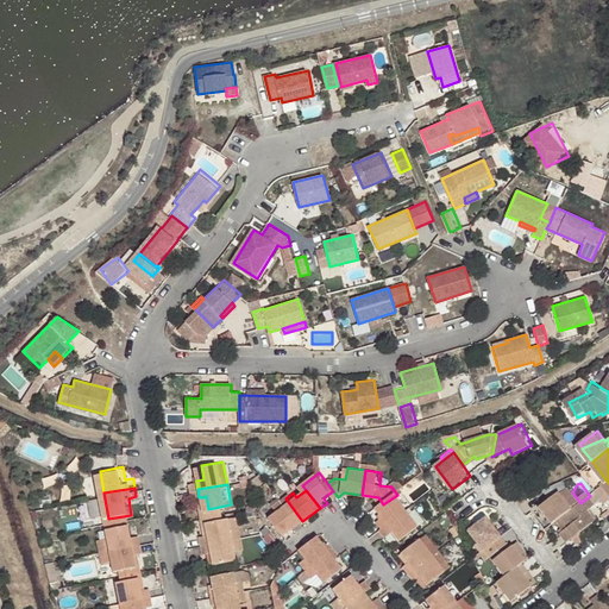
[(554,523),(563,518),(573,509),(562,491),(541,506),(554,523)]
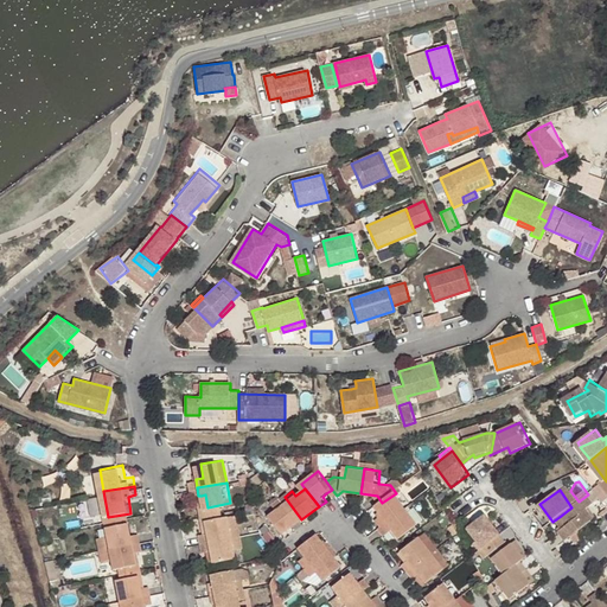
[(396,493),(382,503),(377,506),(384,516),(379,519),(384,526),(408,509),(396,493)]
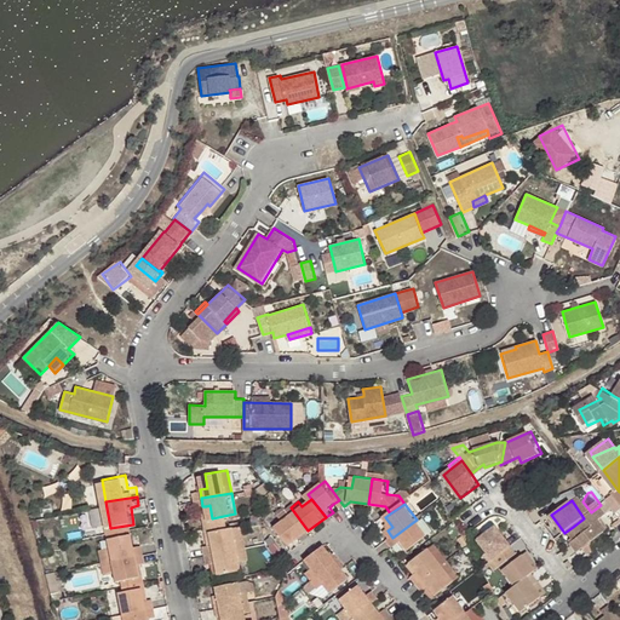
[(206,506),(208,524),(236,520),(235,514),(212,518),(210,505),(206,506)]
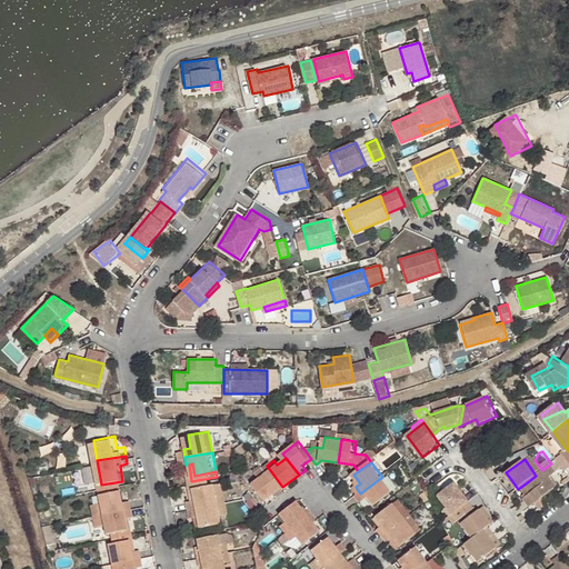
[(559,472),(551,463),(542,470),(536,476),(526,483),(532,492),(526,498),(531,507),(559,487),(552,478),(559,472)]
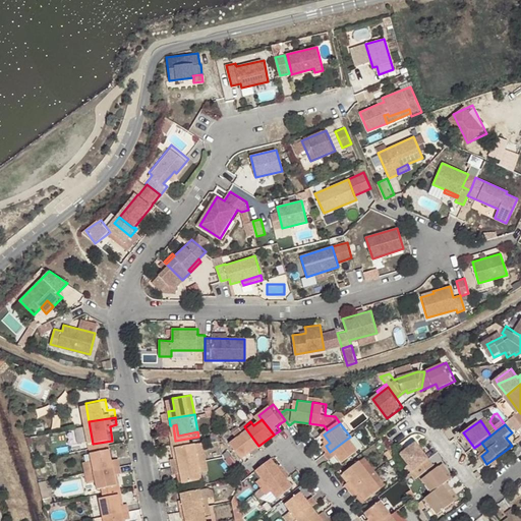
[(244,426),(237,430),(240,436),(232,442),(244,457),(258,446),(244,426)]
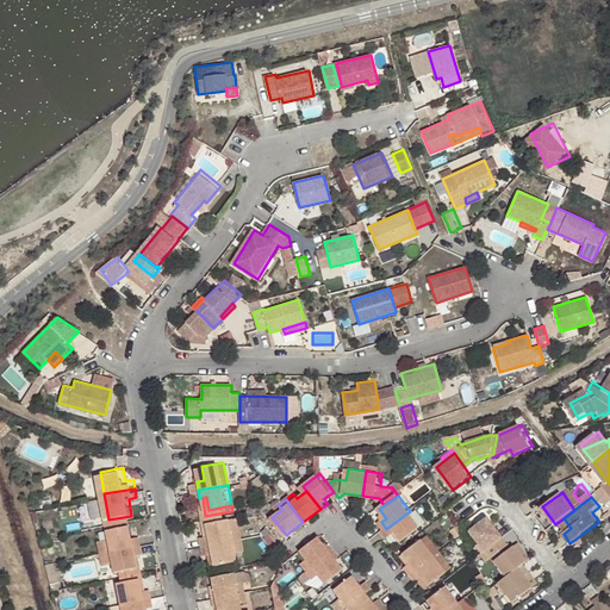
[(232,511),(205,516),(209,533),(212,533),(211,521),(234,517),(232,511)]
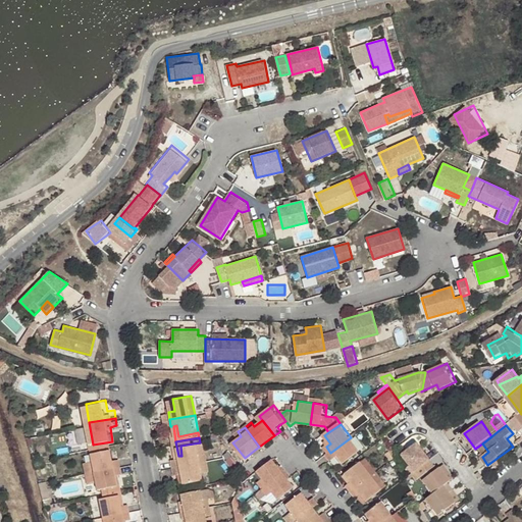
[(361,451),(351,437),(330,453),(335,459),(340,456),(345,463),(361,451)]
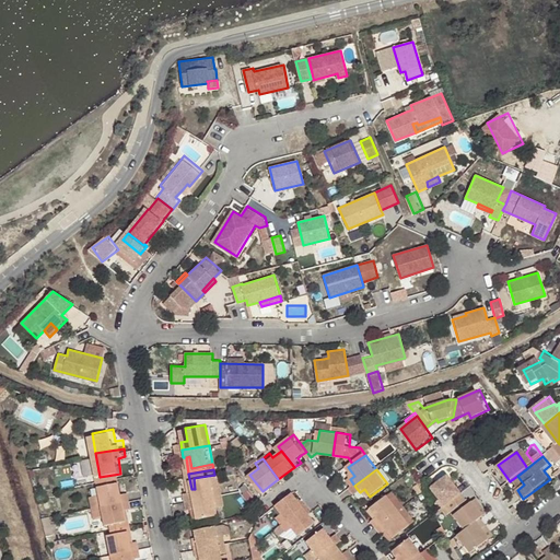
[(120,474),(100,477),(104,501),(132,497),(131,488),(124,489),(120,474)]
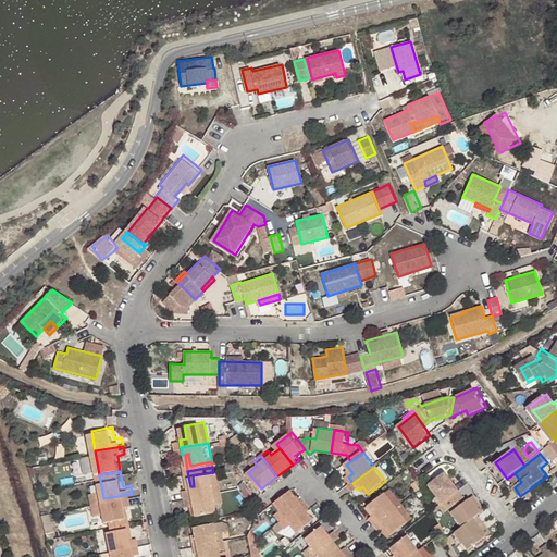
[(446,502),(461,490),(447,471),(430,483),(440,495),(437,496),(443,504),(446,502)]
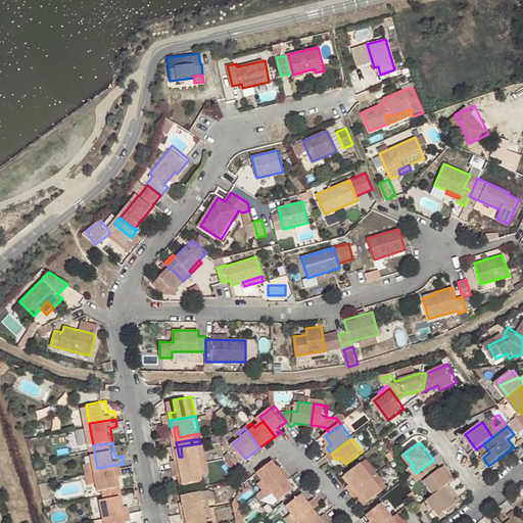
[(182,457),(179,457),(176,458),(177,466),(203,461),(200,443),(181,446),(182,457)]
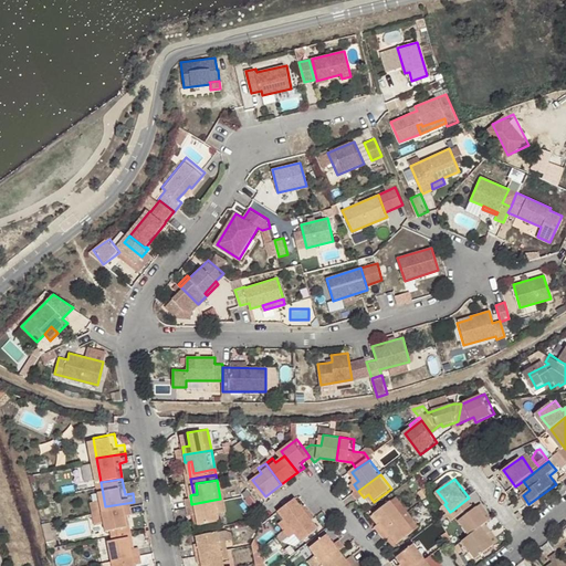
[(473,506),(469,498),(453,510),(450,512),(457,520),(460,516),(473,506)]
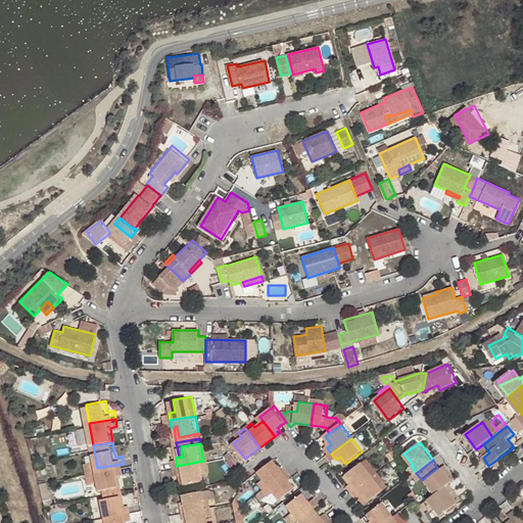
[(203,461),(177,466),(178,473),(185,473),(187,483),(206,479),(203,461)]
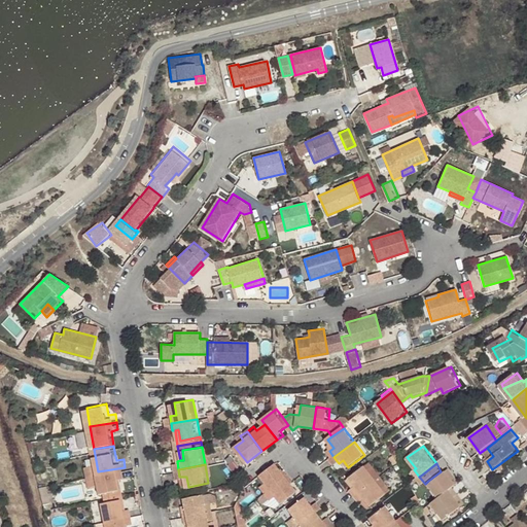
[(290,475),(286,468),(283,469),(279,464),(262,476),(268,482),(262,486),(267,492),(290,475)]
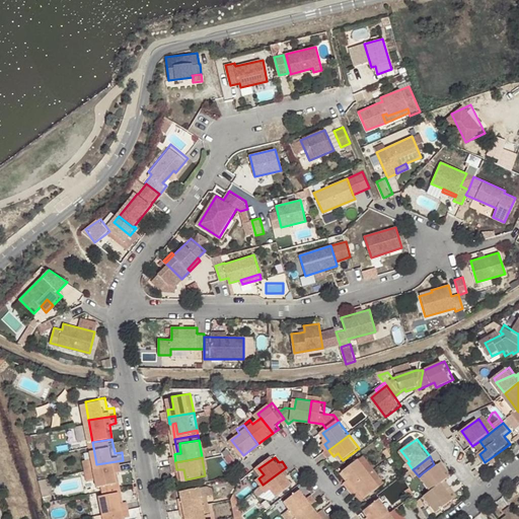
[(96,464),(100,484),(119,480),(118,468),(121,468),(125,467),(123,460),(96,464)]
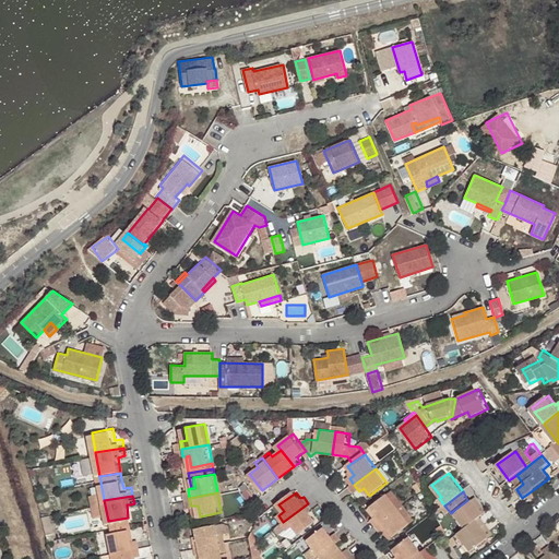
[(372,521),(377,527),(400,511),(389,496),(370,509),(377,518),(372,521)]
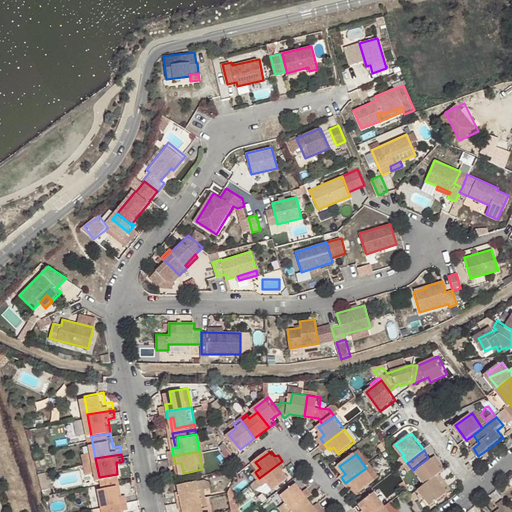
[(434,458),(429,461),(437,476),(441,473),(443,471),(434,458)]
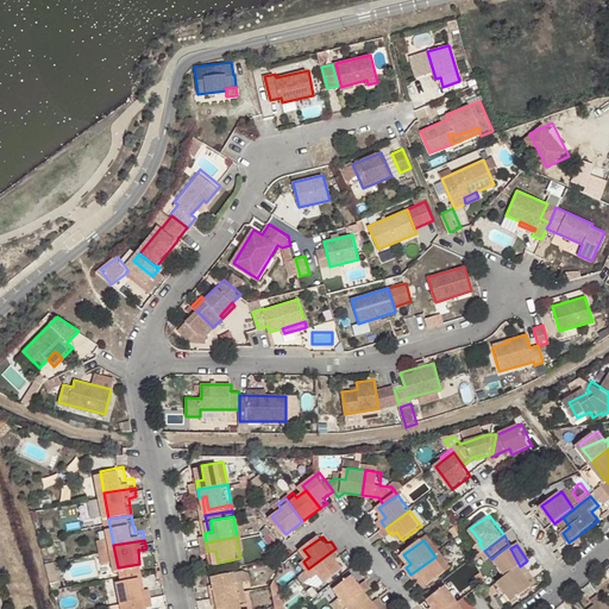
[(343,556),(341,556),(336,548),(308,569),(314,577),(320,572),(327,582),(345,567),(339,558),(343,556)]
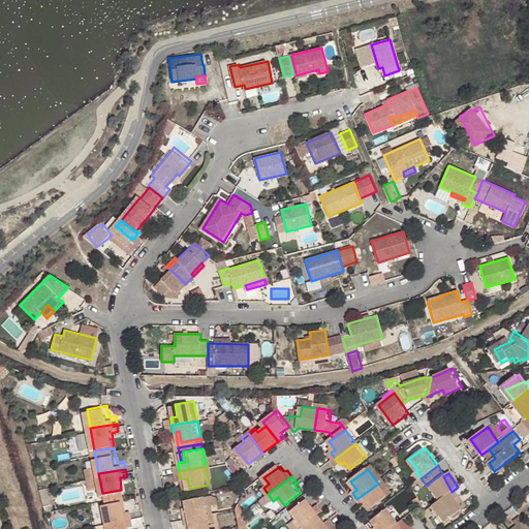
[(452,492),(443,476),(431,486),(441,500),(452,492)]
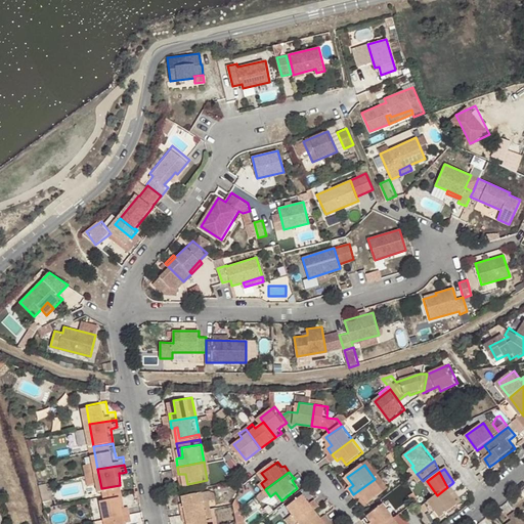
[(101,488),(101,492),(125,488),(122,473),(119,473),(120,485),(101,488)]
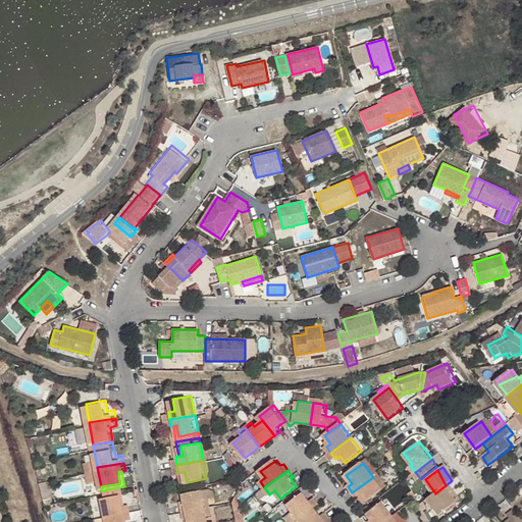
[(373,477),(352,492),(358,499),(362,496),(367,503),(383,490),(373,477)]
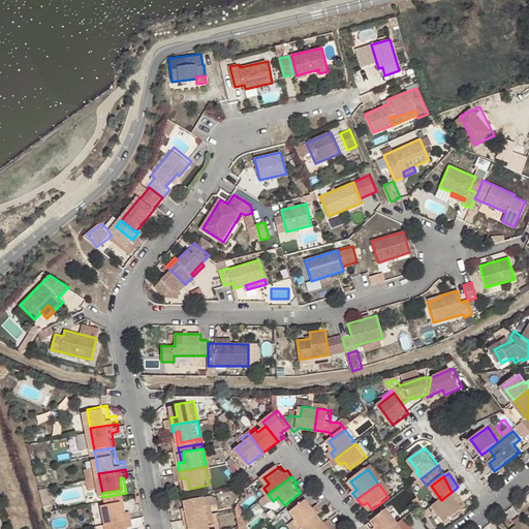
[(452,492),(462,510),(464,508),(457,499),(461,496),(456,489),(452,492)]
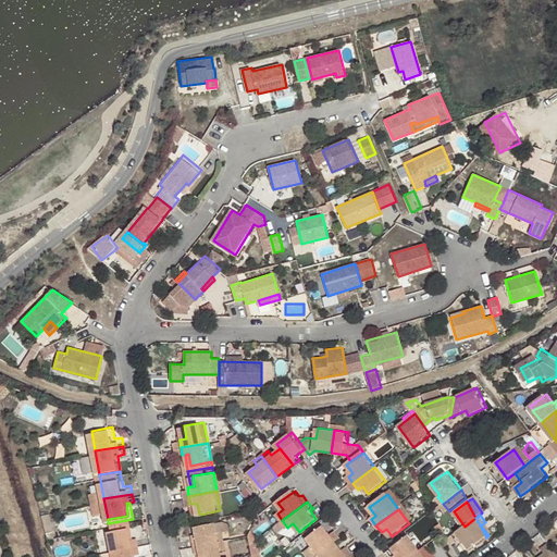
[(470,549),(486,537),(475,518),(465,527),(457,532),(470,549)]
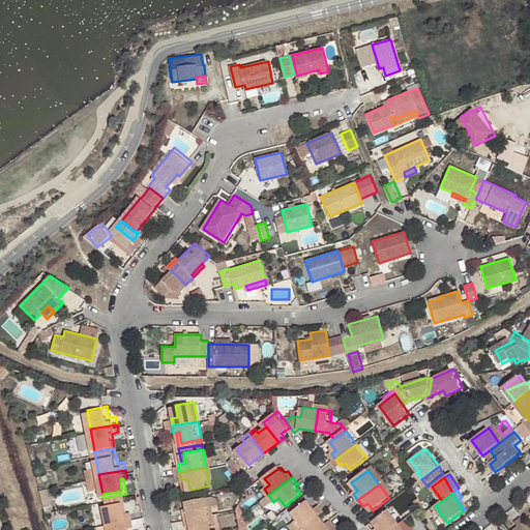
[(102,498),(104,502),(123,499),(125,509),(128,508),(126,494),(102,498)]
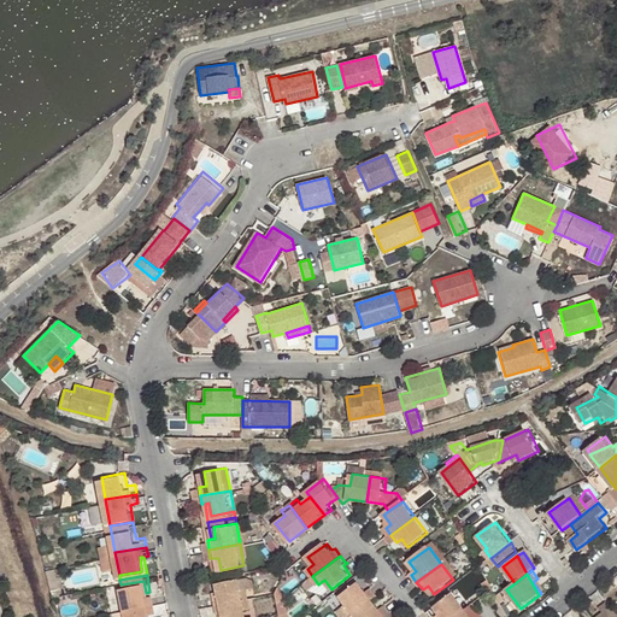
[(217,593),(218,601),(252,595),(250,587),(244,588),(241,577),(217,582),(219,592),(217,593)]
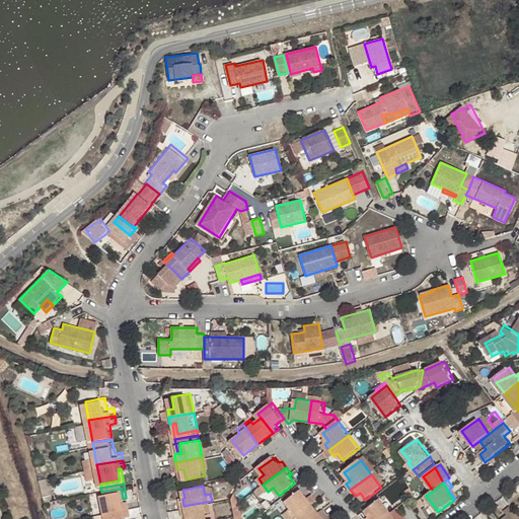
[(448,490),(455,499),(459,497),(452,487),(448,490)]
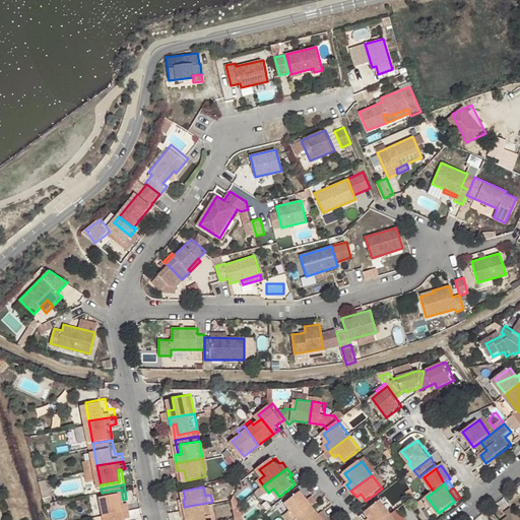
[(102,493),(105,511),(131,506),(130,499),(126,499),(123,500),(121,490),(102,493)]
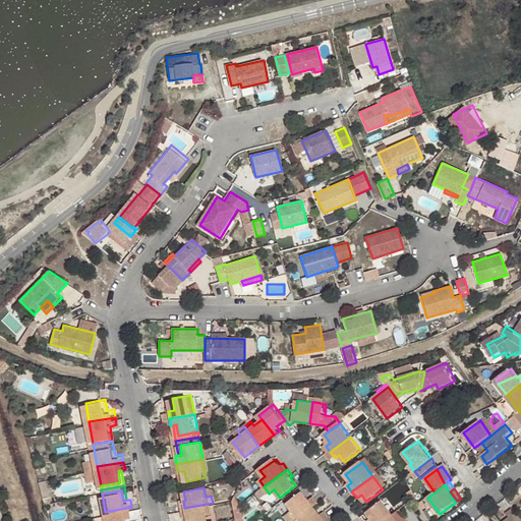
[(313,508),(320,503),(314,497),(309,500),(302,491),(287,504),(298,519),(313,508)]
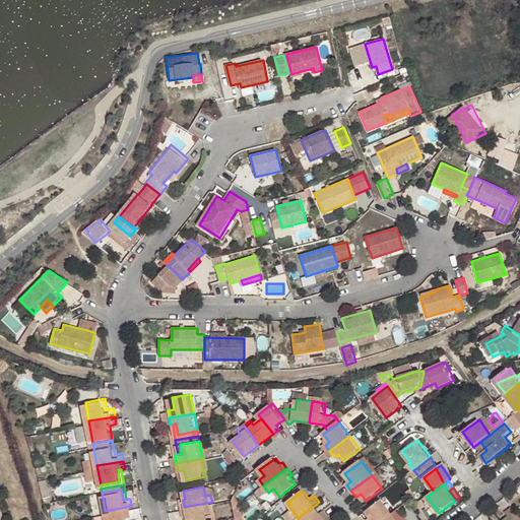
[(384,519),(392,515),(382,500),(365,513),(371,519),(384,519)]
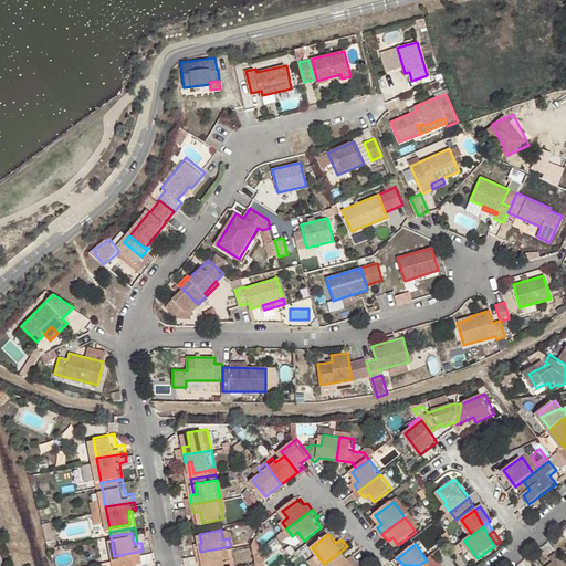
[(231,546),(200,552),(201,561),(205,561),(205,565),(227,565),(226,556),(232,555),(231,546)]
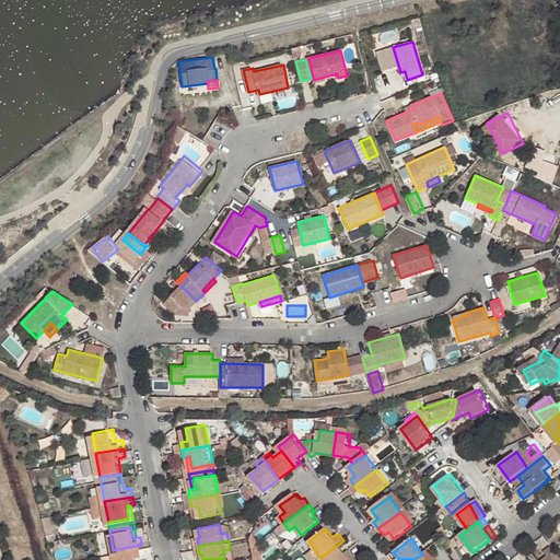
[(141,545),(113,550),(115,559),(137,559),(136,553),(142,552),(141,545)]
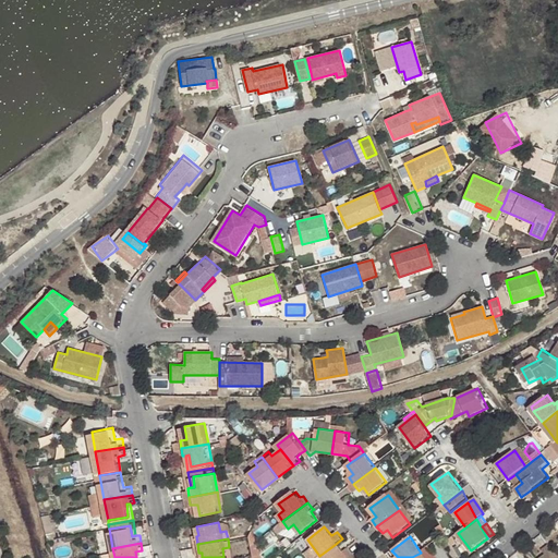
[(336,544),(319,556),(320,557),(348,557),(353,555),(348,547),(342,552),(336,544)]
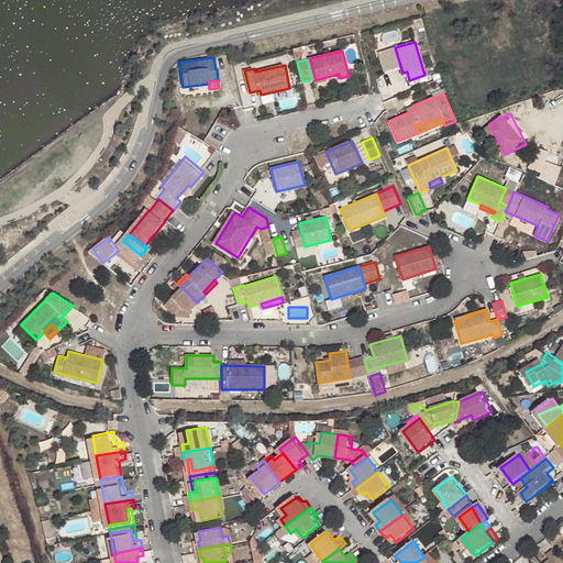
[(562,562),(562,560),(556,551),(549,556),(552,561),(549,562),(562,562)]
